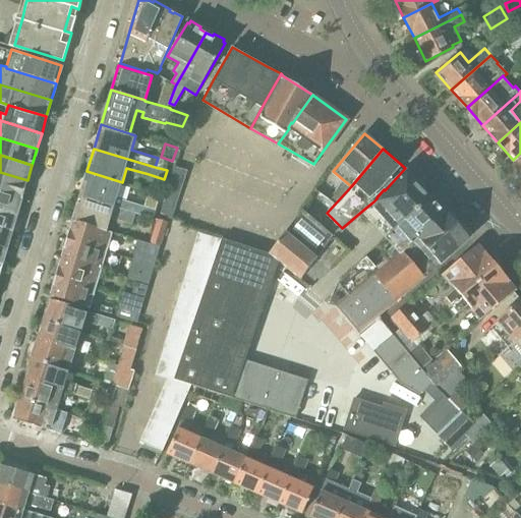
[(175,165),(160,212),(172,216),(187,169),(175,165)]
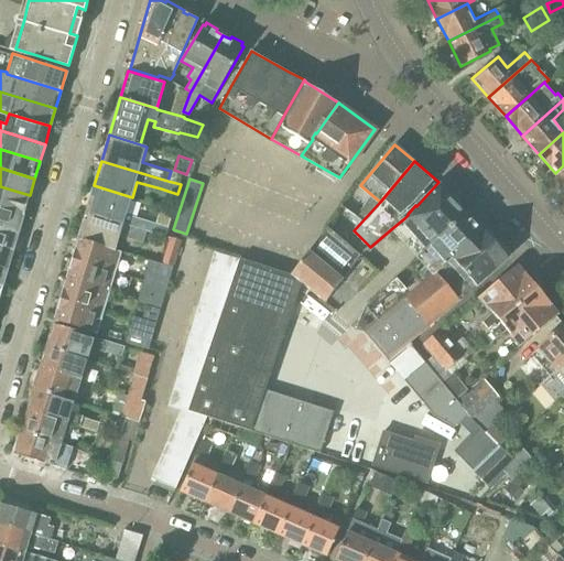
[(94,185),(87,209),(147,228),(165,234),(169,225),(150,219),(127,213),(132,197),(94,185)]
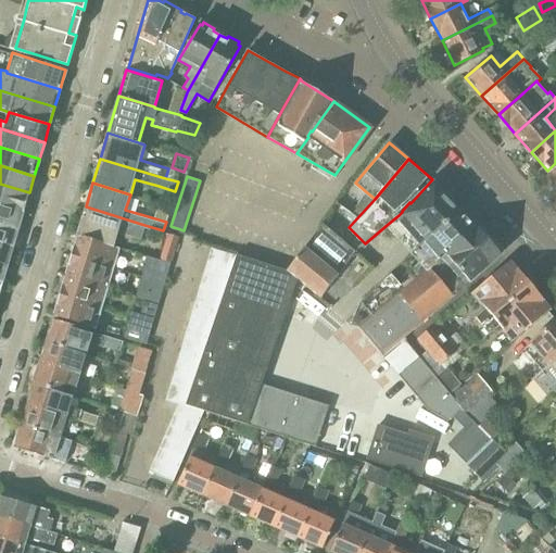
[(422,242),(460,209),(434,183),(402,212),(399,215),(387,225),(393,233),(405,223),(422,242)]
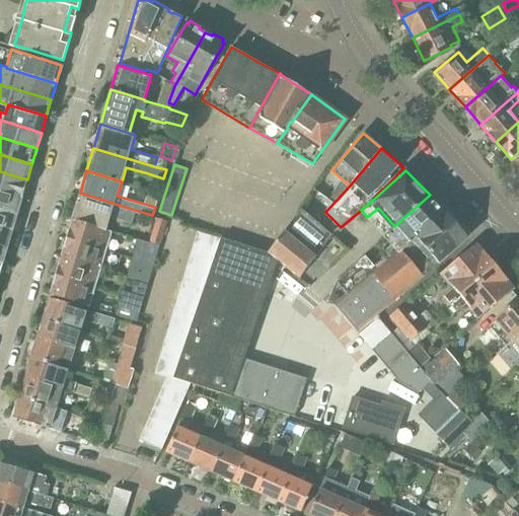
[(0,191),(21,198),(27,179),(0,171),(0,191)]
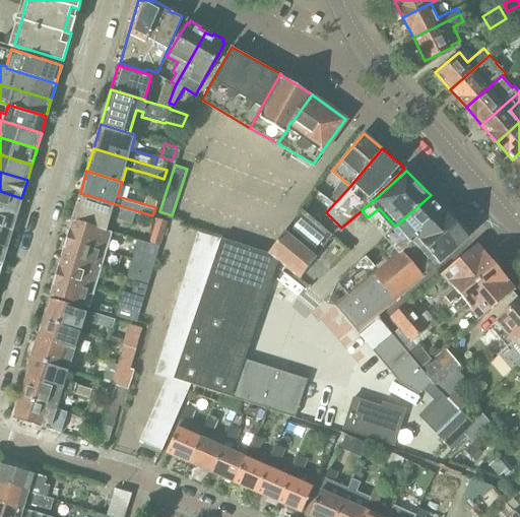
[(0,208),(17,214),(21,198),(0,191),(0,208)]
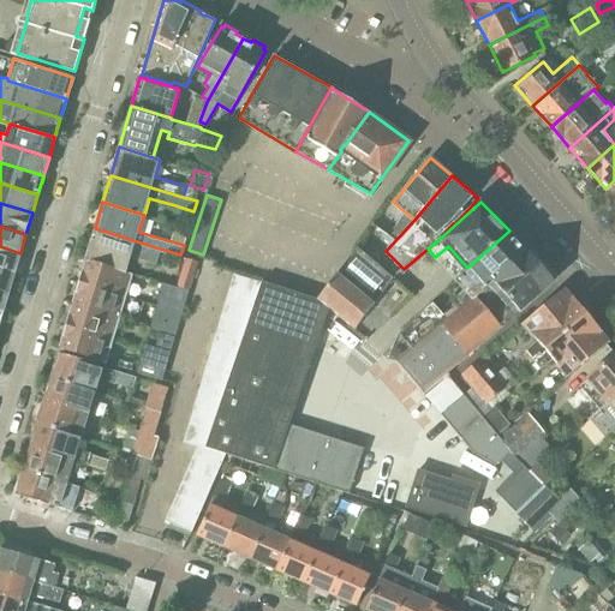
[(95,228),(85,259),(87,259),(126,271),(131,255),(156,263),(160,249),(95,228)]
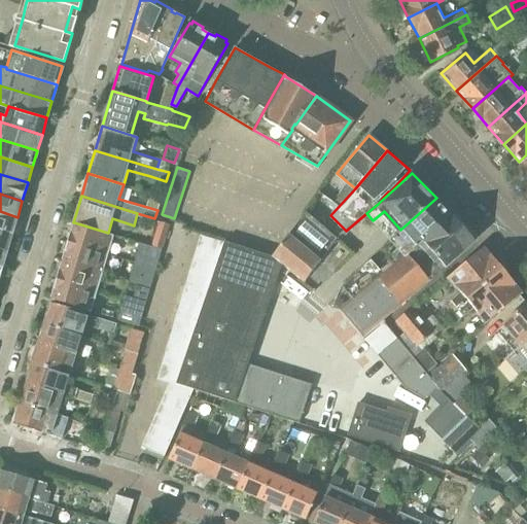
[(403,254),(407,252),(422,239),(451,213),(436,198),(400,230),(407,237),(396,246),(403,254)]
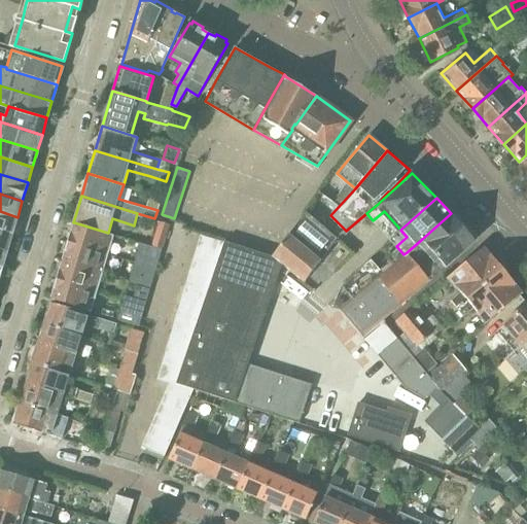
[(305,210),(272,254),(281,264),(303,281),(337,236),(305,210)]
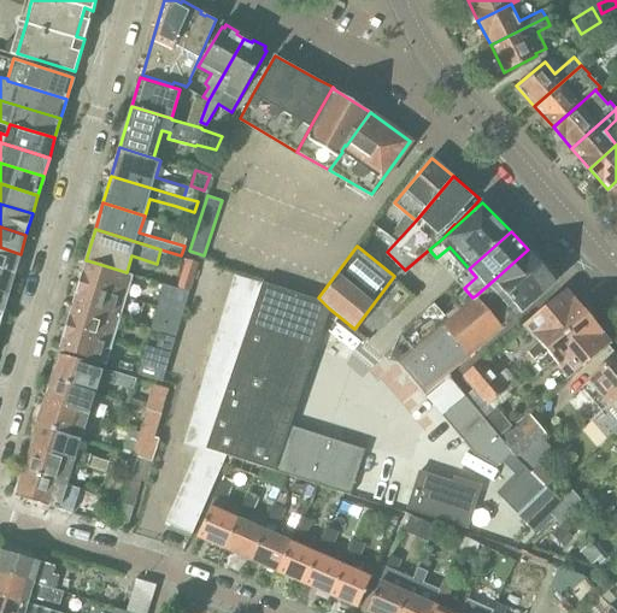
[(0,247),(0,267),(15,273),(21,254),(0,247)]
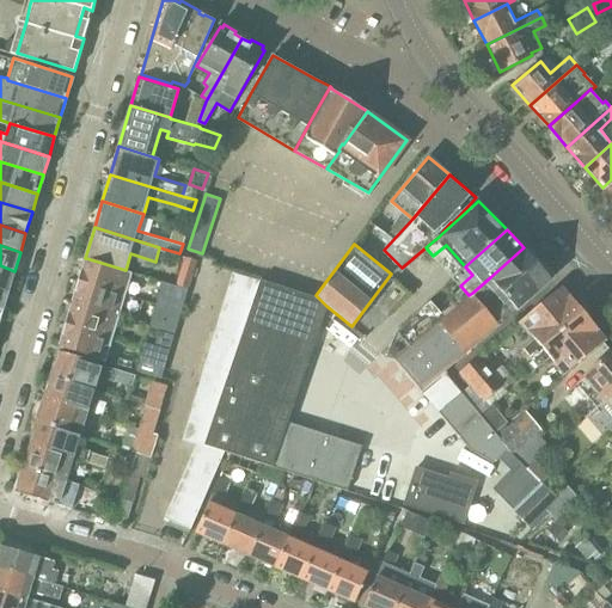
[(393,358),(438,410),(461,391),(446,372),(447,372),(444,367),(550,276),(524,247),(490,277),(472,293),(469,295),(445,315),(393,358)]
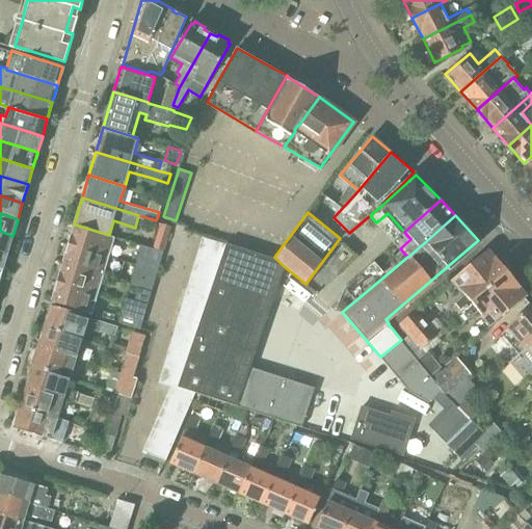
[(163,250),(171,226),(160,222),(153,246),(163,250)]
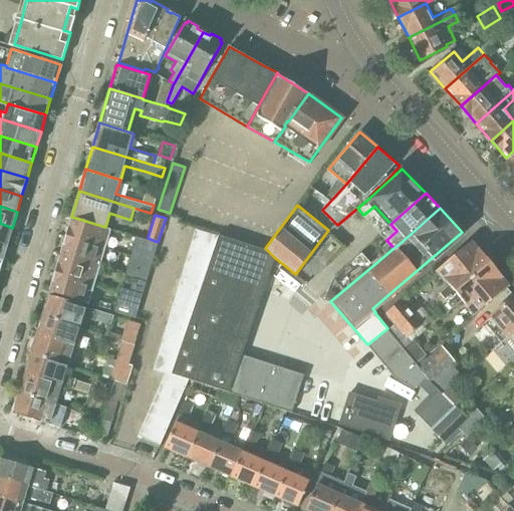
[(68,225),(66,235),(105,247),(111,228),(105,227),(72,217),(69,226),(68,225)]
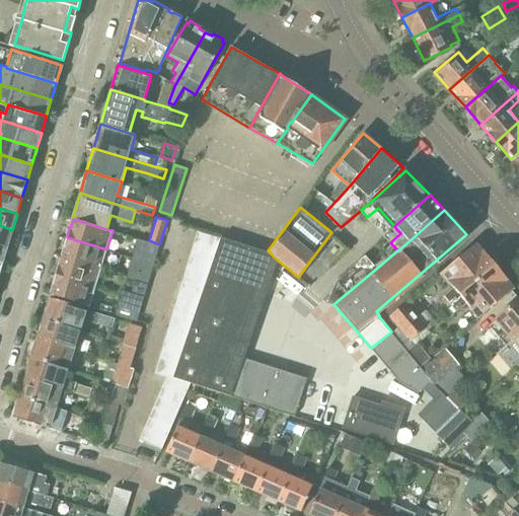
[(0,243),(7,246),(12,230),(0,225),(0,243)]
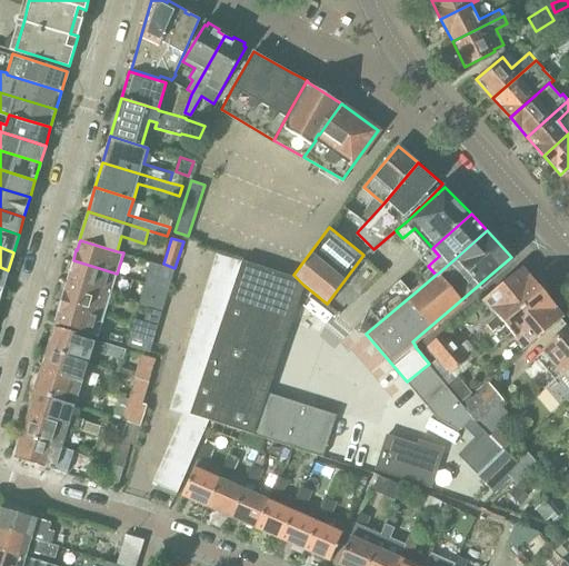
[(217,251),(213,266),(237,272),(241,259),(217,251)]
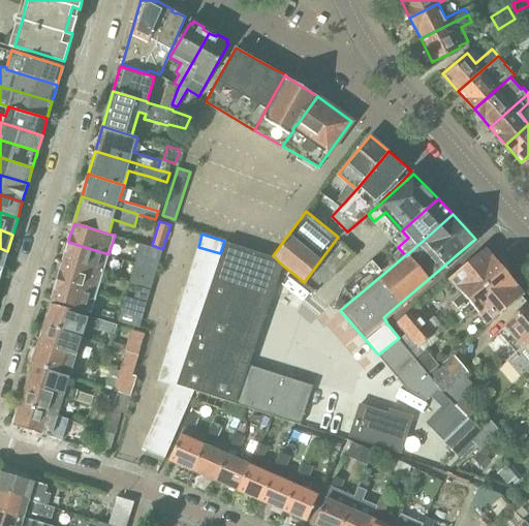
[(208,288),(204,301),(199,313),(195,326),(191,337),(187,349),(183,362),(176,383),(194,389),(300,423),(313,383),(249,363),(282,265),(273,255),(225,240),(224,241),(220,253),(216,265),(213,276),(208,288)]
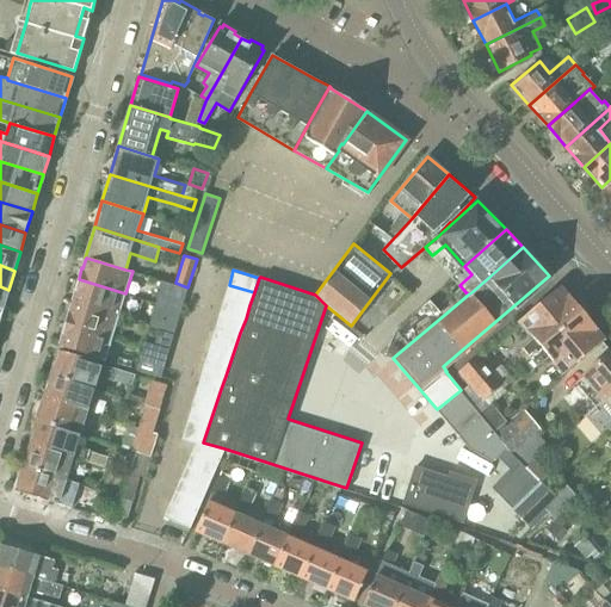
[(76,291),(73,301),(119,315),(125,293),(79,279),(75,290),(76,291)]
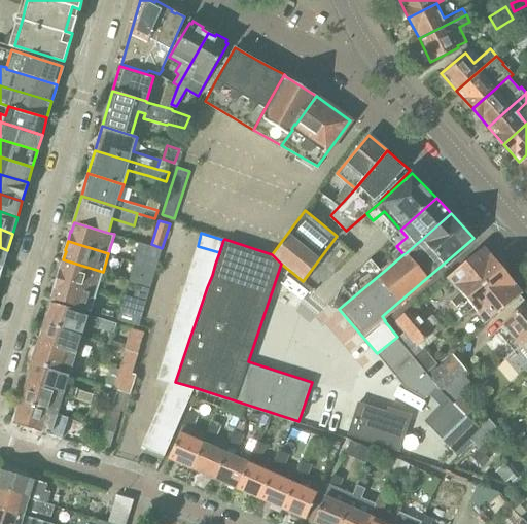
[(141,243),(136,257),(147,260),(144,270),(154,273),(162,249),(141,242),(141,243)]
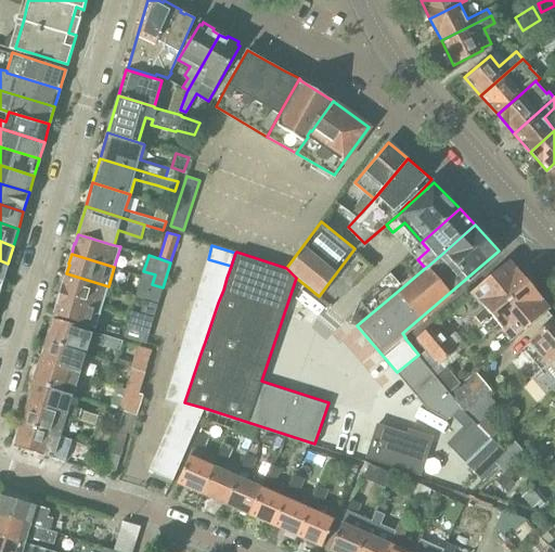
[(208,259),(204,271),(227,278),(231,266),(208,259)]
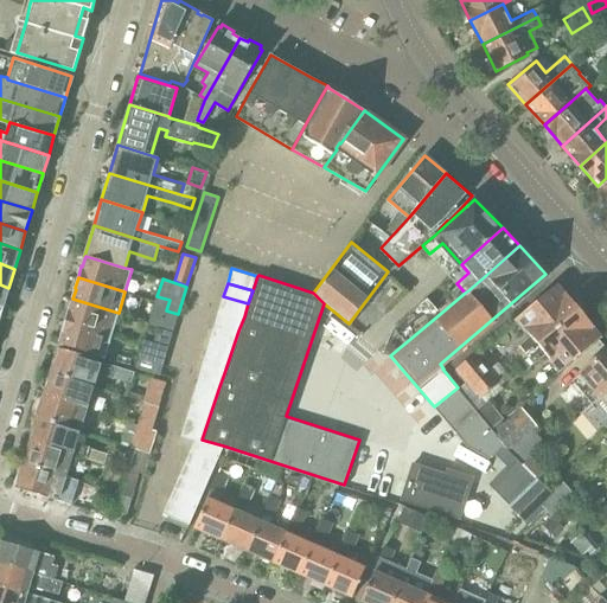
[(515,318),(513,319),(524,332),(525,331),(530,335),(518,345),(525,353),(579,307),(567,293),(564,294),(555,283),(515,316),(516,318),(515,318)]
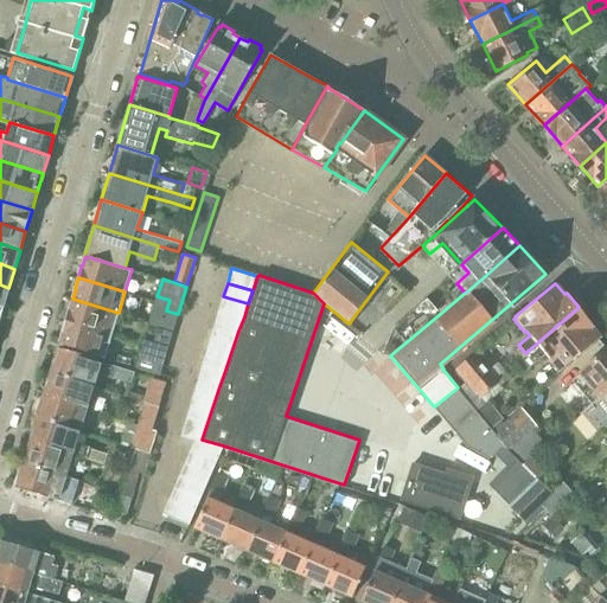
[(154,307),(166,310),(170,300),(157,296),(154,307)]
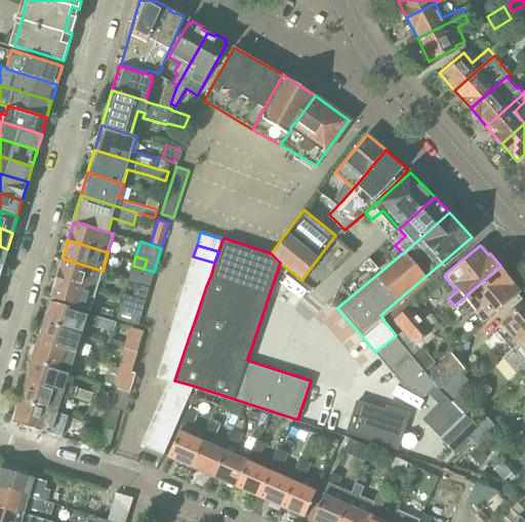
[(193,256),(190,268),(211,274),(214,263),(193,256)]
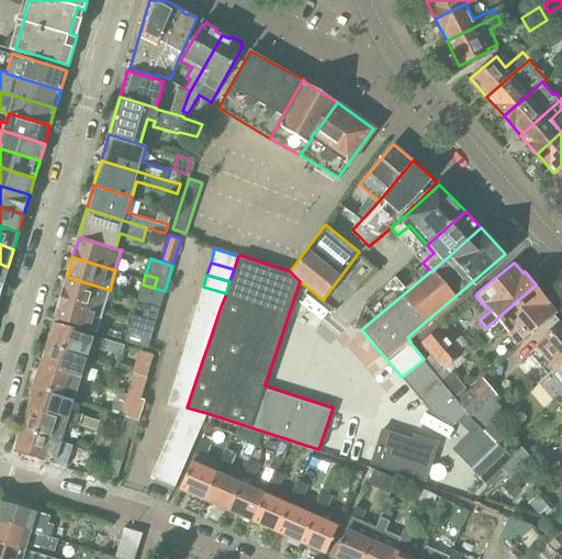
[(356,323),(361,330),(408,290),(395,275),(364,302),(356,323)]
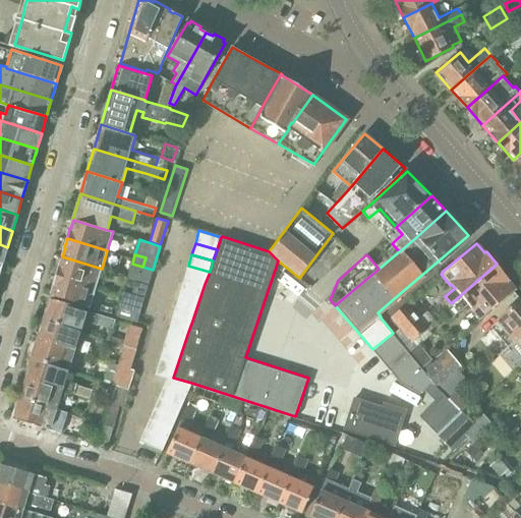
[(58,266),(56,275),(97,287),(102,269),(62,256),(60,266),(58,266)]
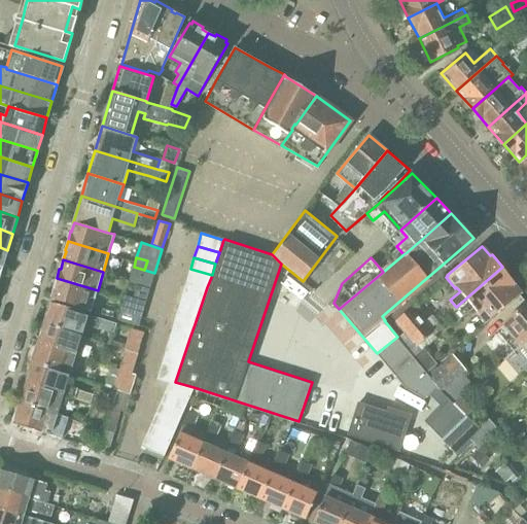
[(456,307),(448,314),(455,322),(475,307),(486,321),(520,291),(513,282),(515,281),(502,267),(456,307)]
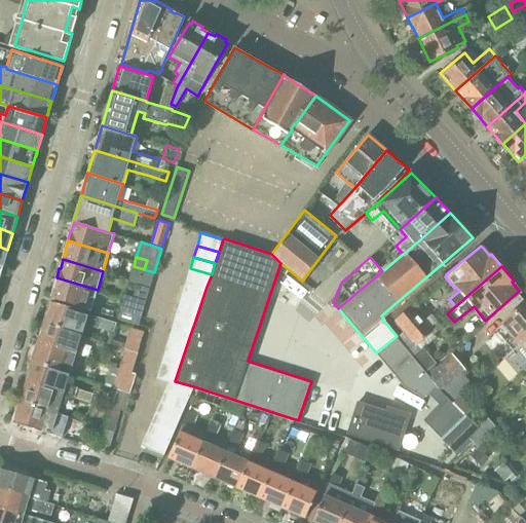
[(190,268),(186,281),(207,287),(212,274),(190,268)]
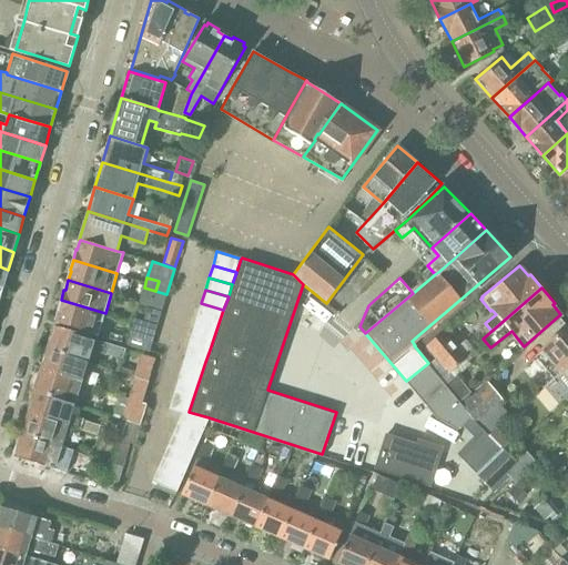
[(59,311),(56,321),(99,334),(105,313),(61,300),(58,311),(59,311)]
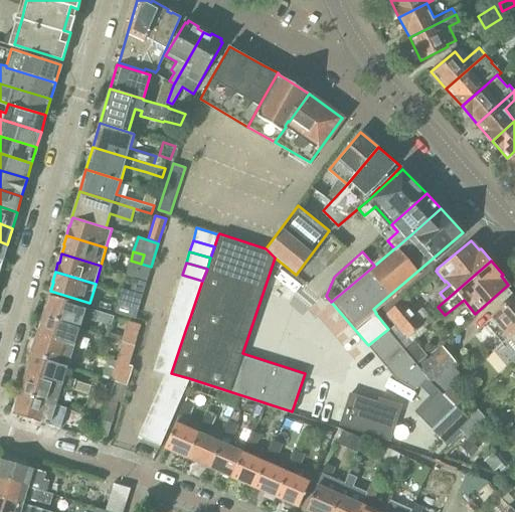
[(182,275),(179,287),(198,293),(202,281),(182,275)]
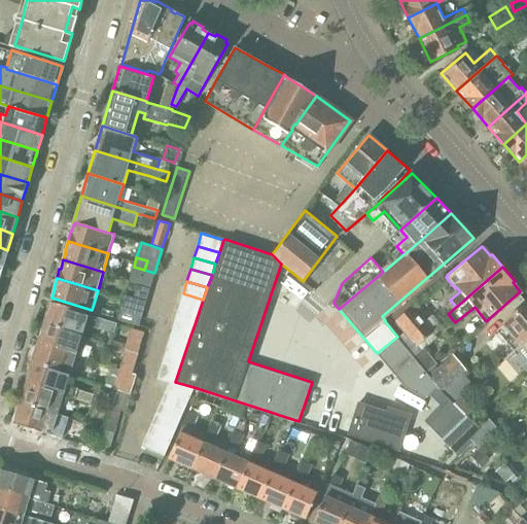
[(183,293),(179,306),(199,312),(203,300),(183,293)]
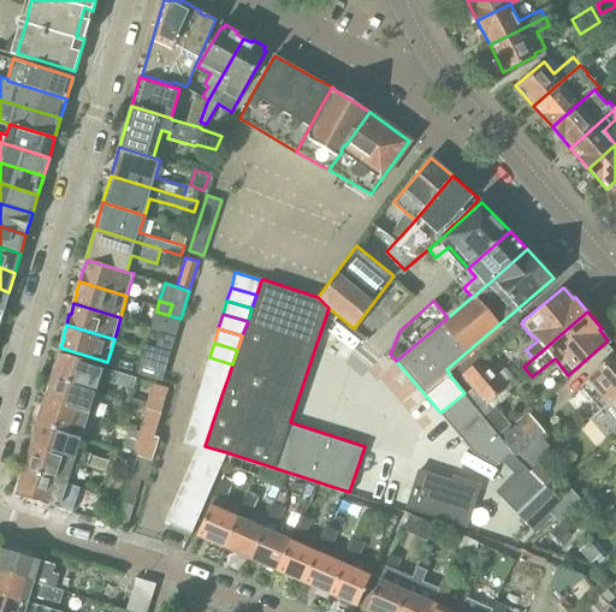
[(155,360),(159,348),(147,344),(143,356),(155,360)]
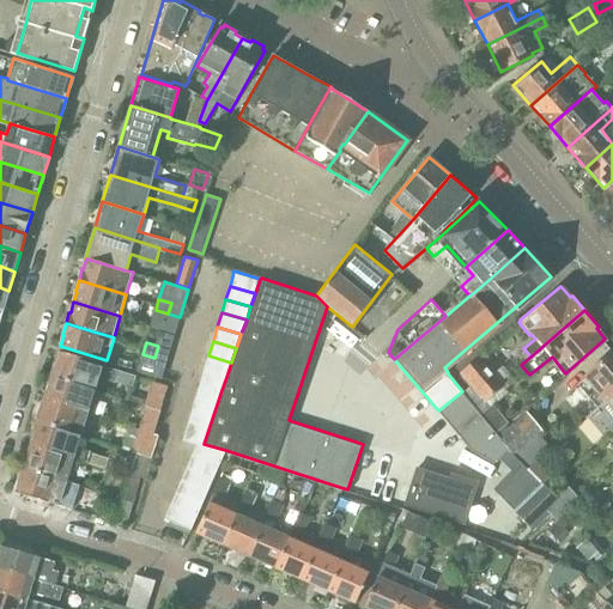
[(170,349),(158,346),(155,358),(167,361),(170,349)]
